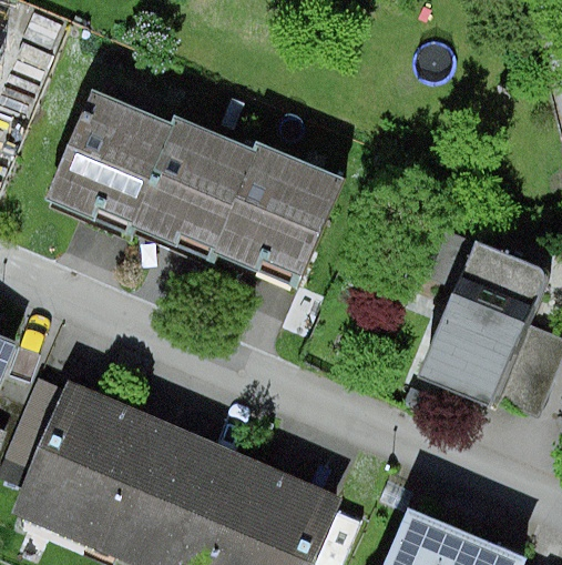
[(0,104),(26,40),(0,29),(0,104)]
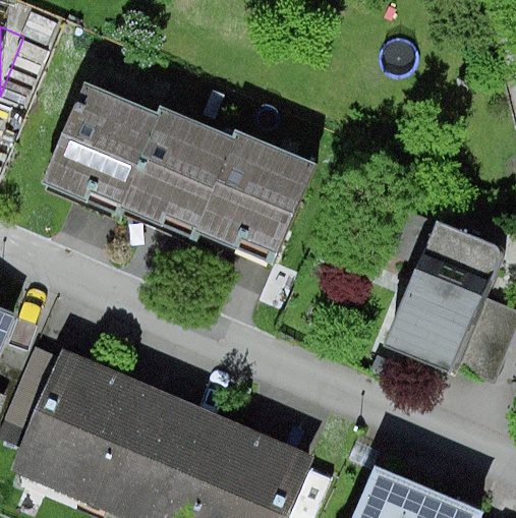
[(116,212),(158,112),(156,111),(84,81),(39,187),(113,219),(116,212)]
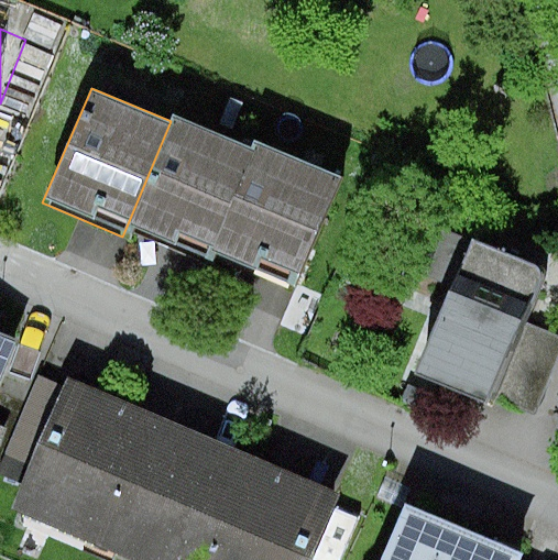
[(206,254),(252,146),(249,145),(172,112),(168,120),(171,121),(126,229),(203,262),(206,254)]
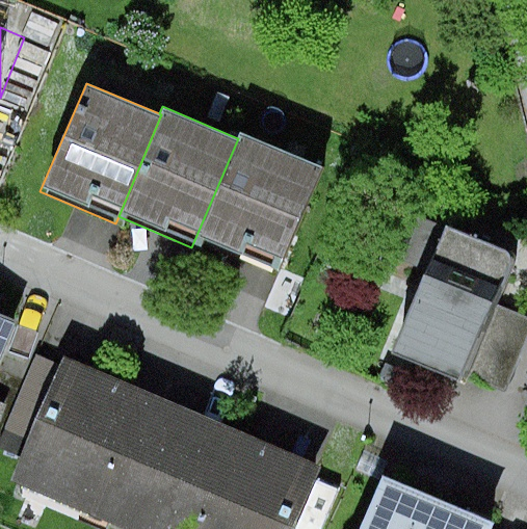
[(290,239),(321,165),(238,130),(235,137),(238,138),(194,240),(275,273),(290,239)]
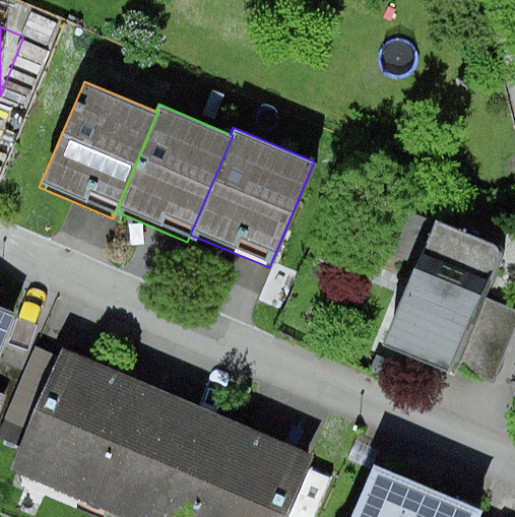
[(503,247),(434,218),(383,340),(491,385),(514,325),(514,310),(481,297),(503,247)]
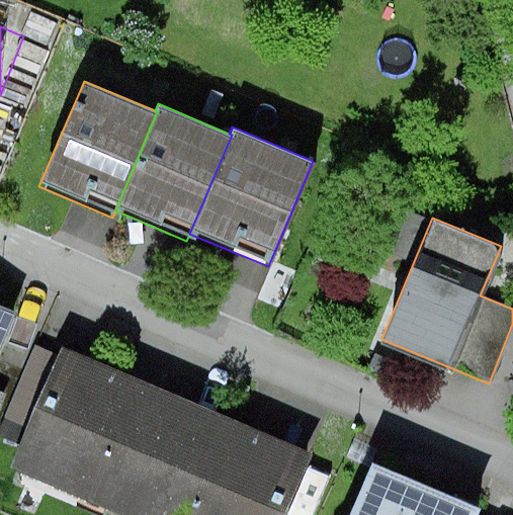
[(0,347),(15,313),(0,306),(0,399),(3,392),(0,391),(0,347)]
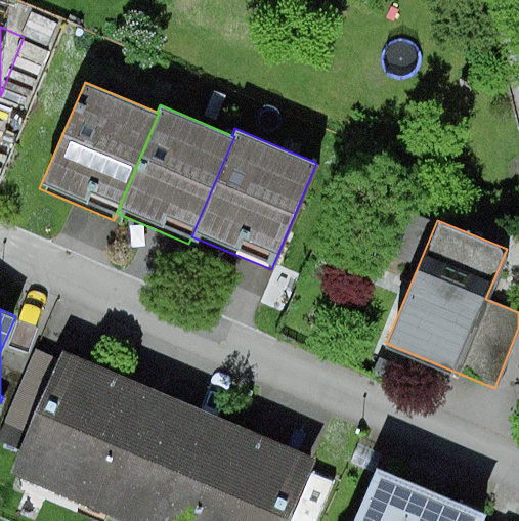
[(137,520),(188,402),(60,349),(56,356),(32,347),(0,424),(0,439),(17,446),(7,472),(123,520),(137,520)]
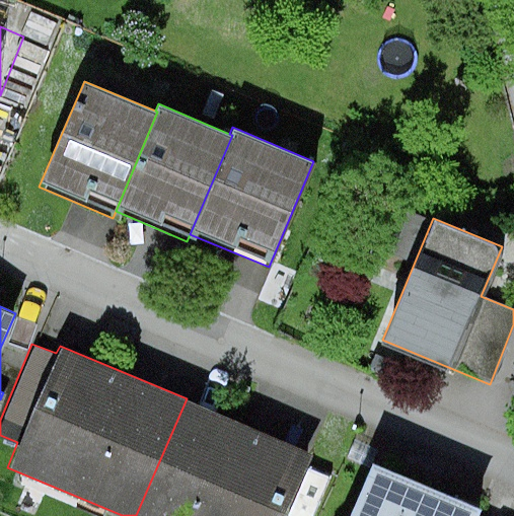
[(401,364),(371,352),(364,368),(394,381),(401,364)]
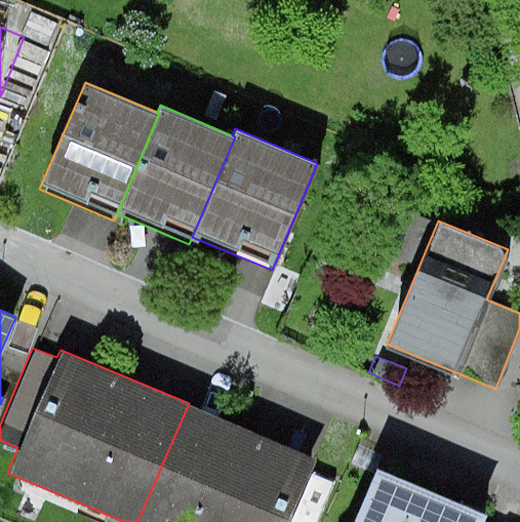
[(281,521),(311,454),(189,403),(137,521),(281,521)]
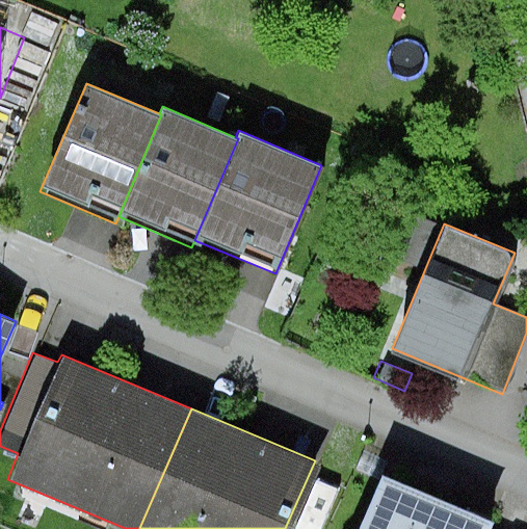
[(490,528),(493,522),(380,477),(360,528),(490,528)]
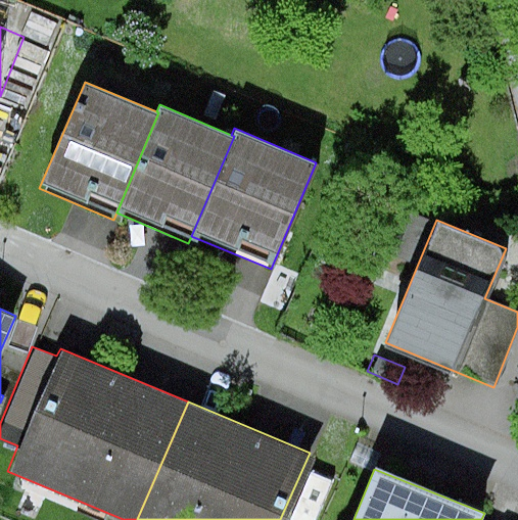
All buildings are outlined.
